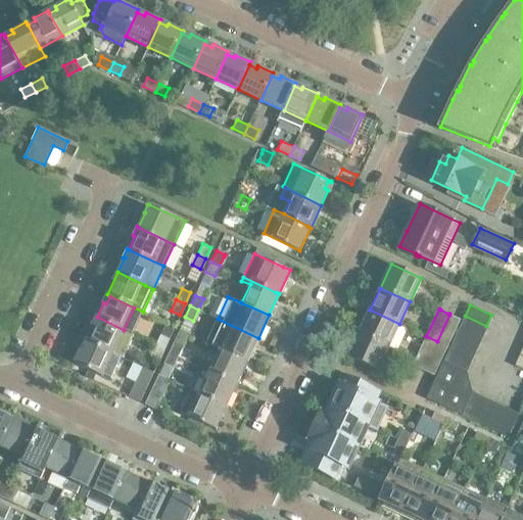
[(389,346),(399,324),(370,310),(359,333),(389,346)]
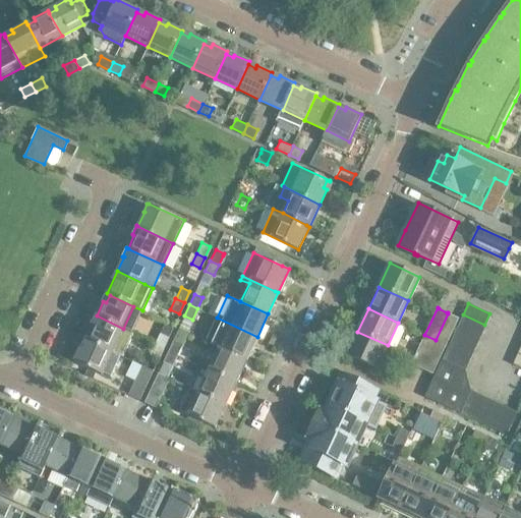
[(446,344),(459,318),(456,317),(456,318),(448,313),(436,340),(446,344)]
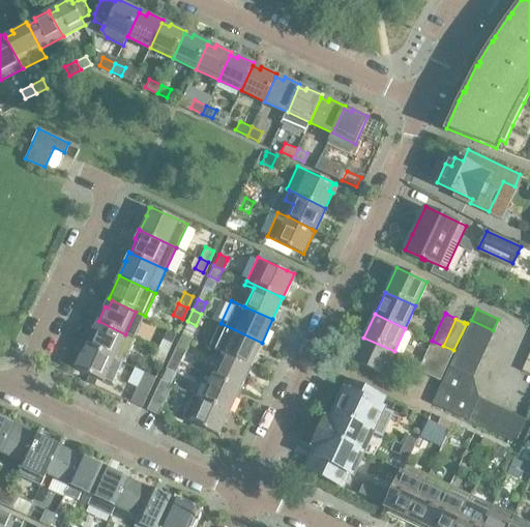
[(136,339),(125,334),(98,321),(97,320),(93,329),(94,329),(87,344),(90,346),(115,357),(125,361),(136,339)]
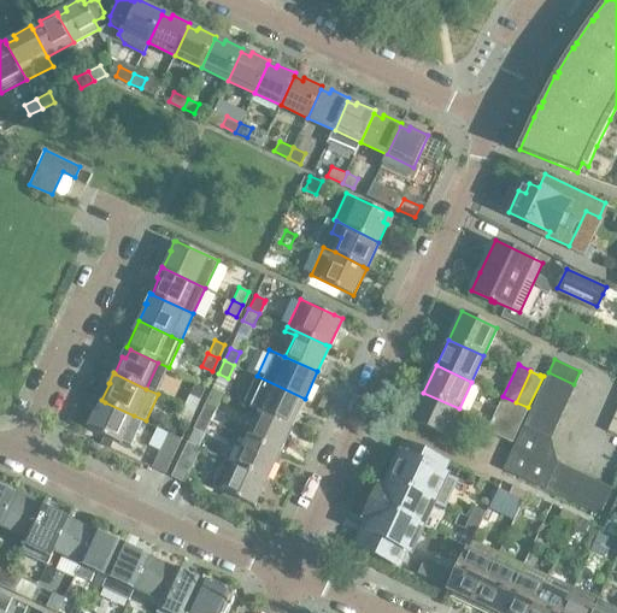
[(568,396),(574,384),(548,372),(542,384),(568,396)]
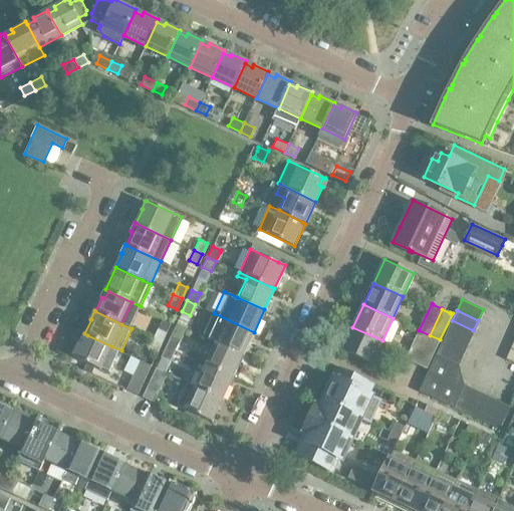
[(243,354),(254,332),(214,313),(204,335),(217,341),(240,352),(243,354)]
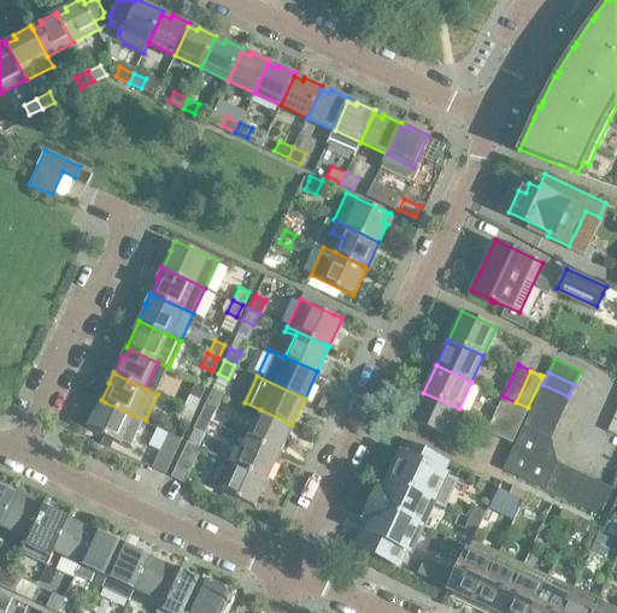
[(562,410),(568,396),(542,384),(536,398),(562,410)]
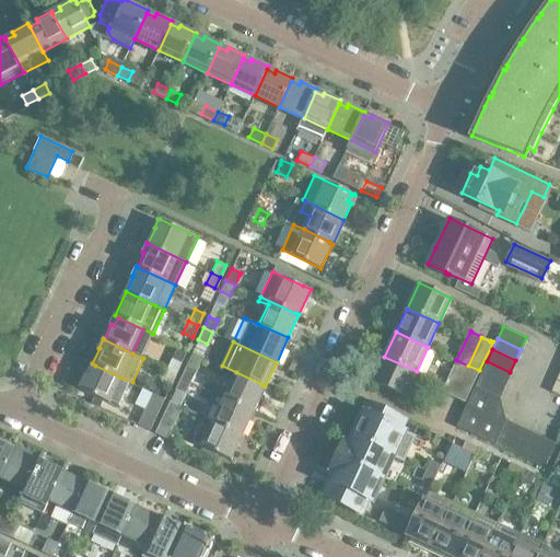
[(175,372),(181,361),(172,357),(166,369),(175,372)]
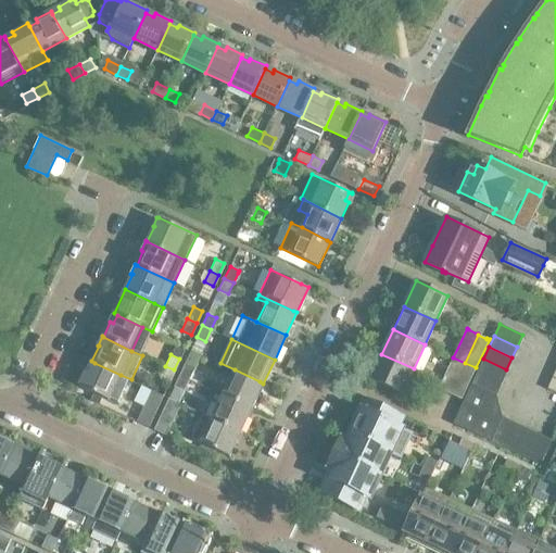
[(403,392),(414,368),(381,354),(370,377),(403,392)]
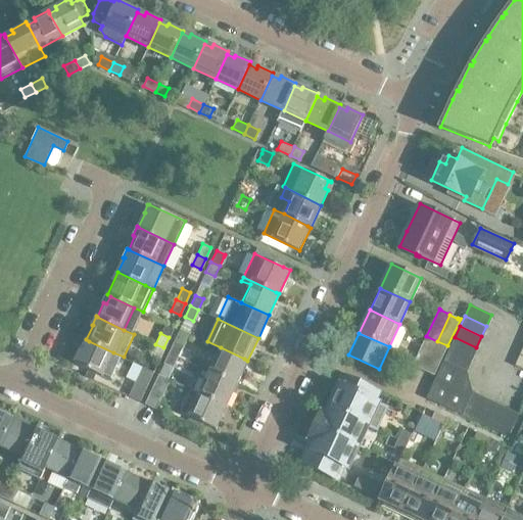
[(424,370),(437,341),(426,336),(413,365),(424,370)]
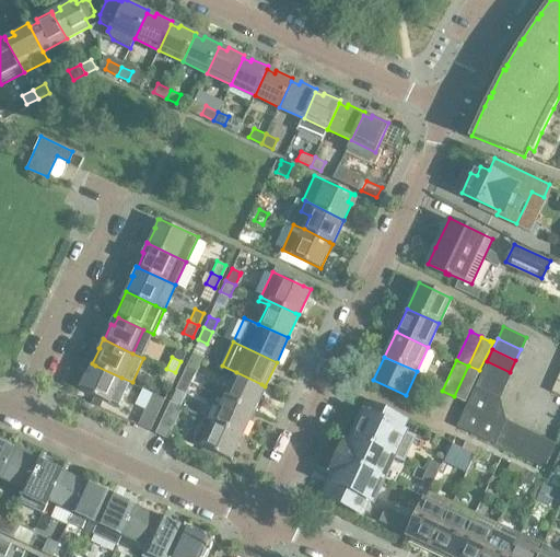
[(510,372),(487,361),(481,373),(504,384),(510,372)]
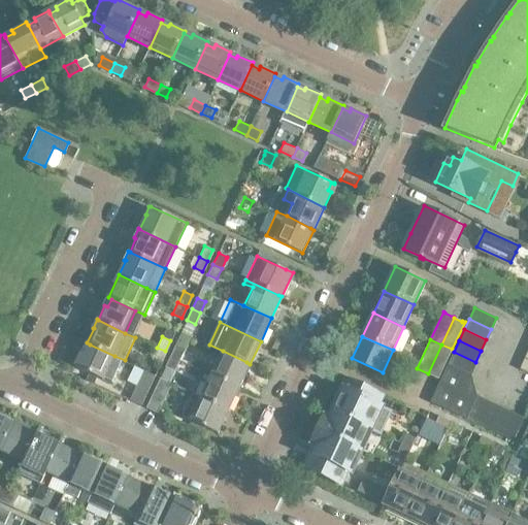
[(176,343),(171,354),(179,358),(183,351),(185,347),(176,343)]
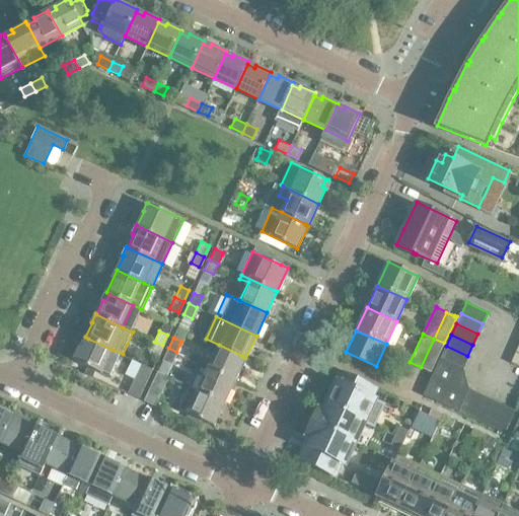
[(102,372),(113,350),(88,339),(85,346),(82,345),(75,359),(102,372)]
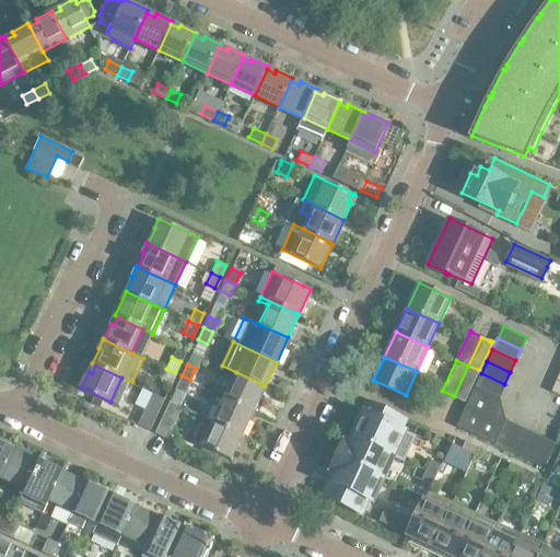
[(465,401),(479,370),(468,366),(454,396),(465,401)]
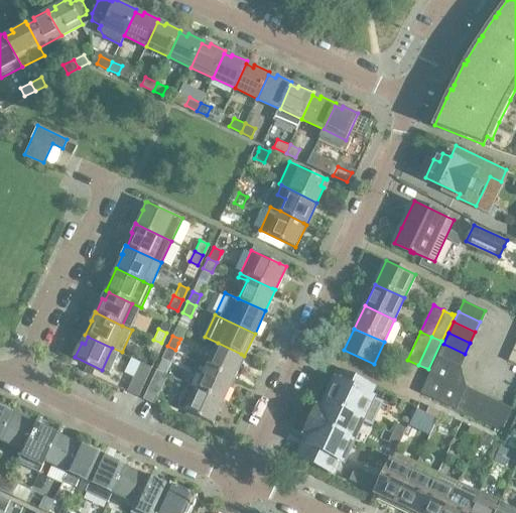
[(156,355),(161,343),(153,340),(148,351),(156,355)]
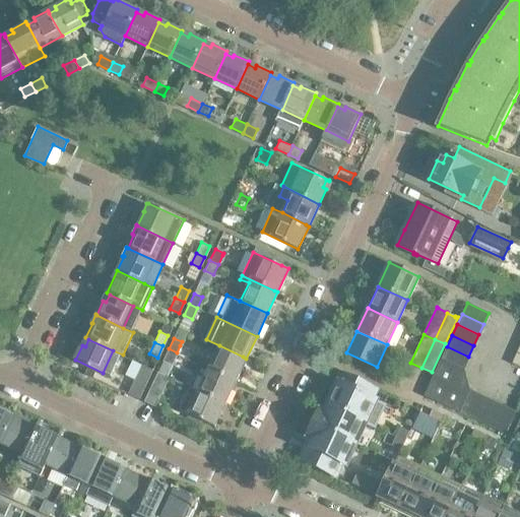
[(177,352),(177,353),(188,359),(192,351),(180,345),(177,352)]
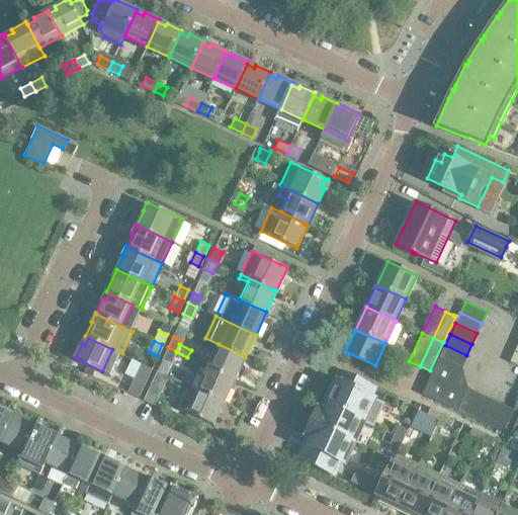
[(239,363),(242,355),(219,344),(208,366),(235,378),(242,364),(239,363)]
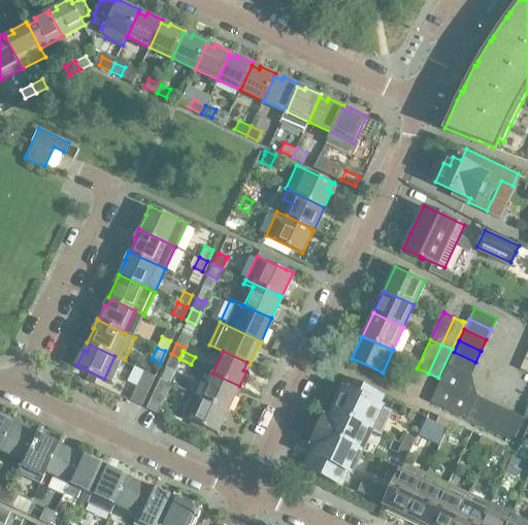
[(475,362),(454,352),(449,363),(470,372),(475,362)]
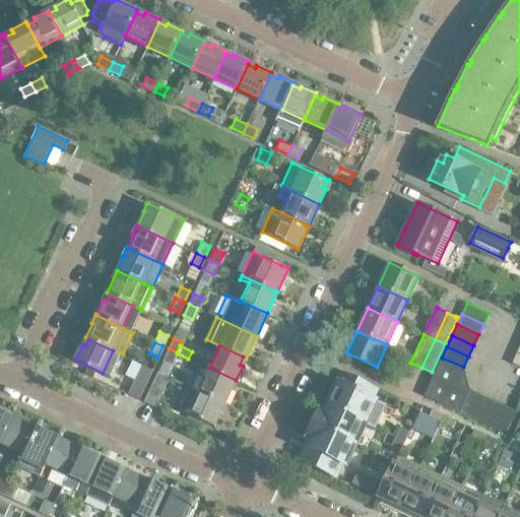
[(177,353),(177,352),(169,348),(163,361),(172,364),(177,353)]
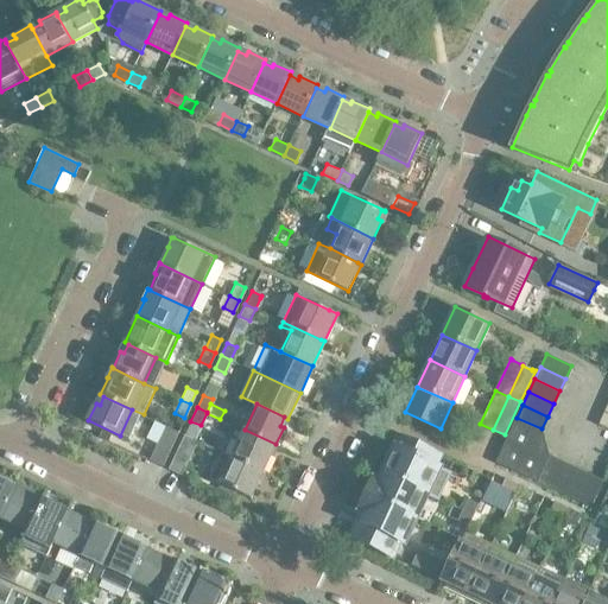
[(607,413),(602,411),(596,423),(607,428),(607,413)]
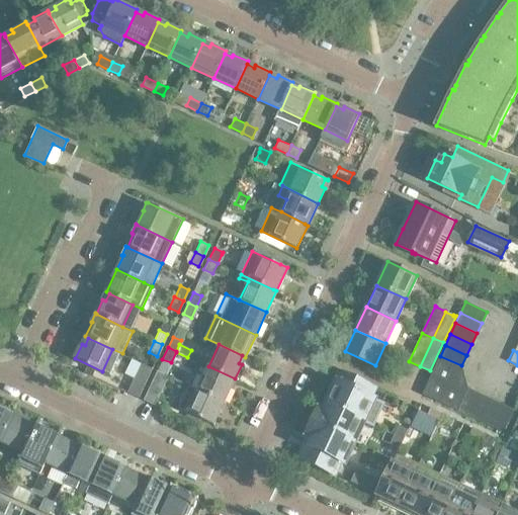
[(461,367),(461,365),(440,356),(423,393),(457,409),(467,387),(466,384),(465,384),(460,368),(461,367)]
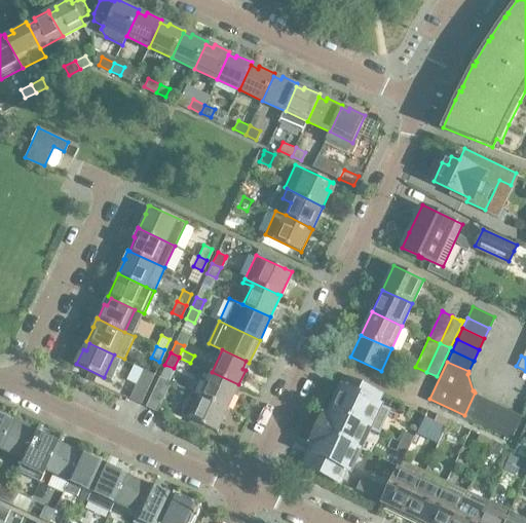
[(238,384),(212,372),(202,367),(197,376),(207,381),(200,394),(227,408),(238,384)]
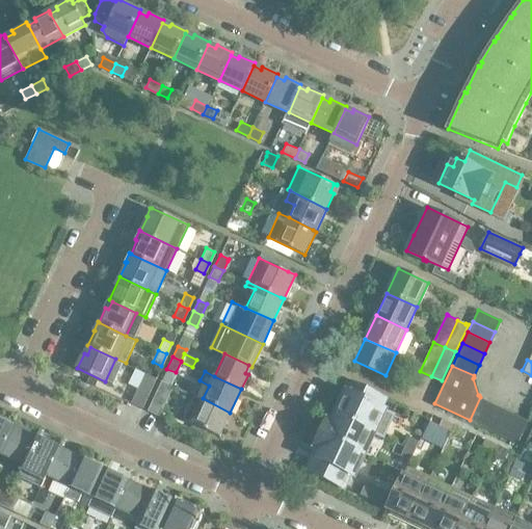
[(144,372),(141,380),(153,386),(157,377),(144,372)]
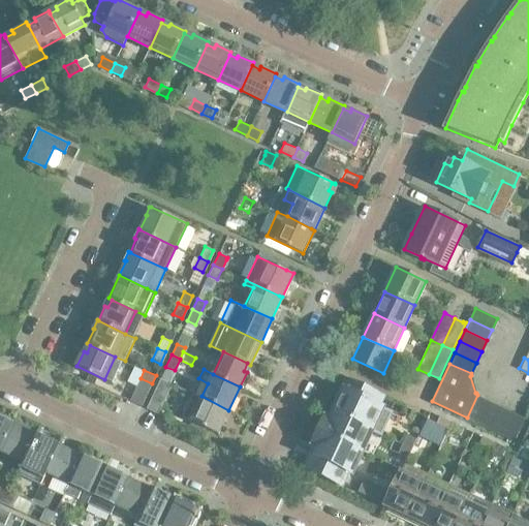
[(173,383),(169,381),(161,377),(157,387),(168,392),(173,383)]
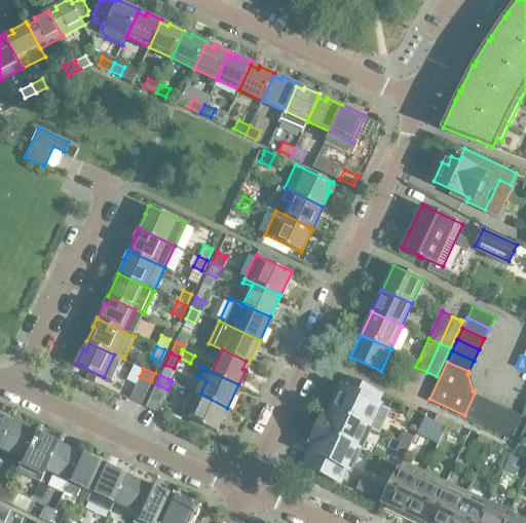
[(141,403),(151,381),(140,376),(129,397),(130,398),(130,397),(141,402),(140,402),(141,403)]
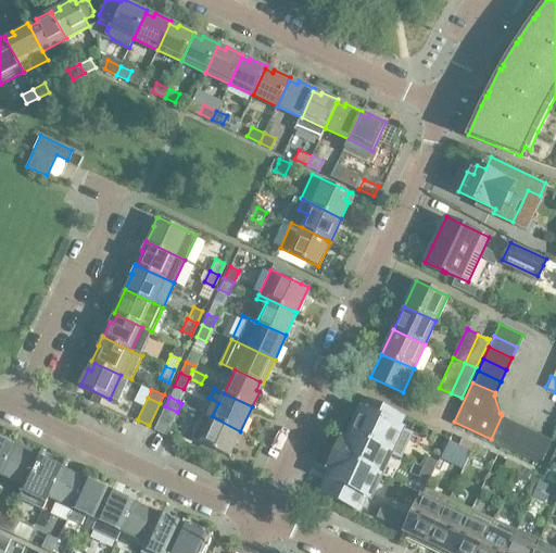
[(397,425),(402,415),(373,401),(368,411),(363,409),(351,432),(401,455),(412,431),(397,425)]
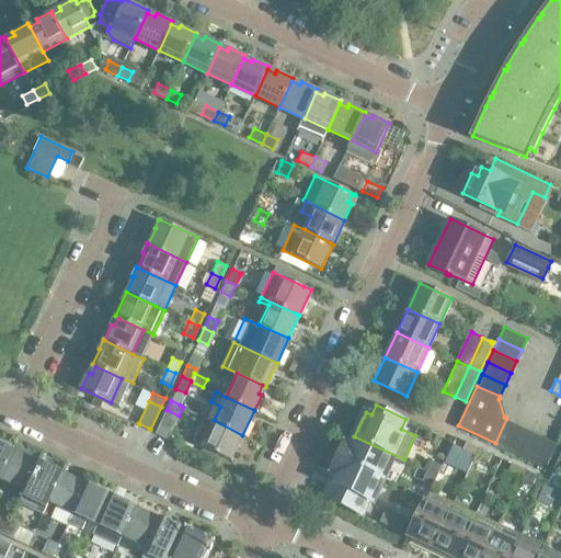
[(168,437),(179,416),(167,410),(156,432),(157,432),(168,437)]
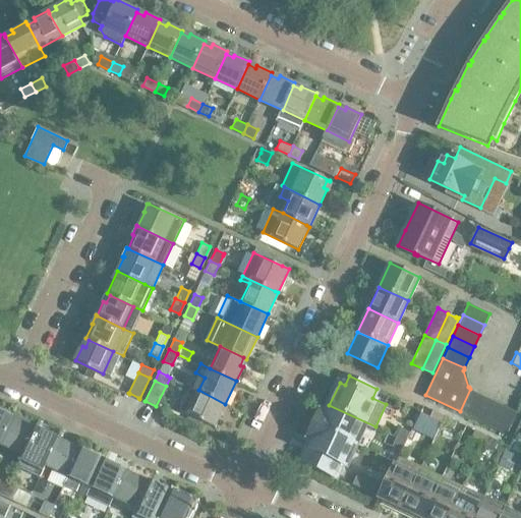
[(215,426),(225,404),(198,390),(189,386),(179,409),(215,426)]
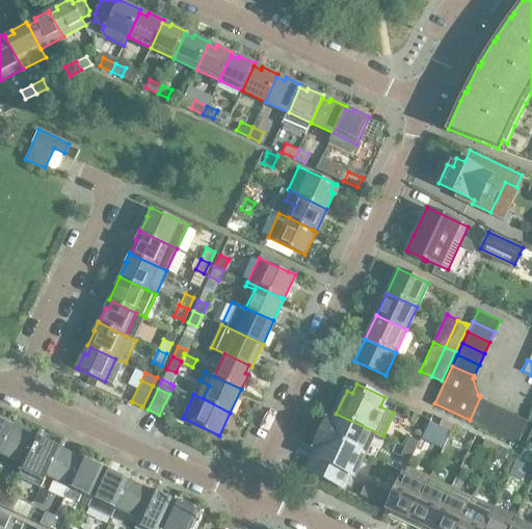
[(481,425),(491,402),(480,397),(470,420),(481,425)]
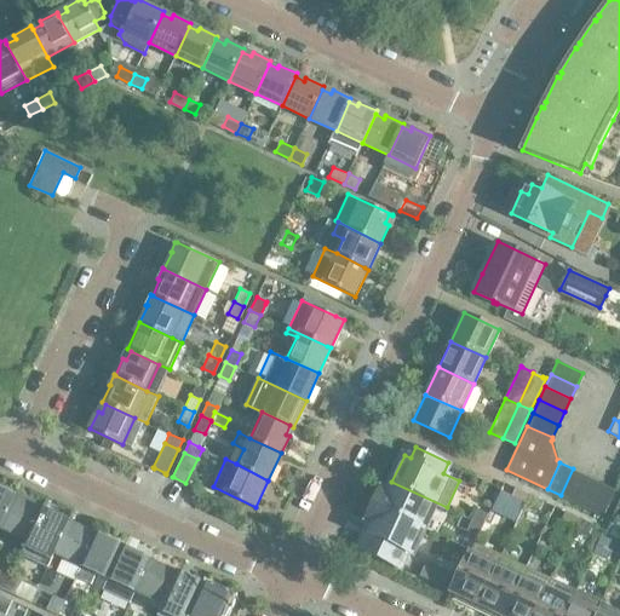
[(574,502),(586,475),(573,468),(561,495),(574,502)]
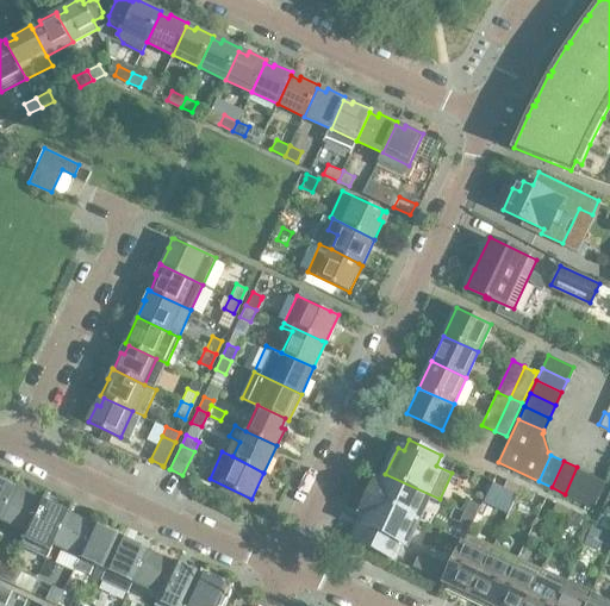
[(578,500),(591,474),(577,467),(565,494),(578,500)]
